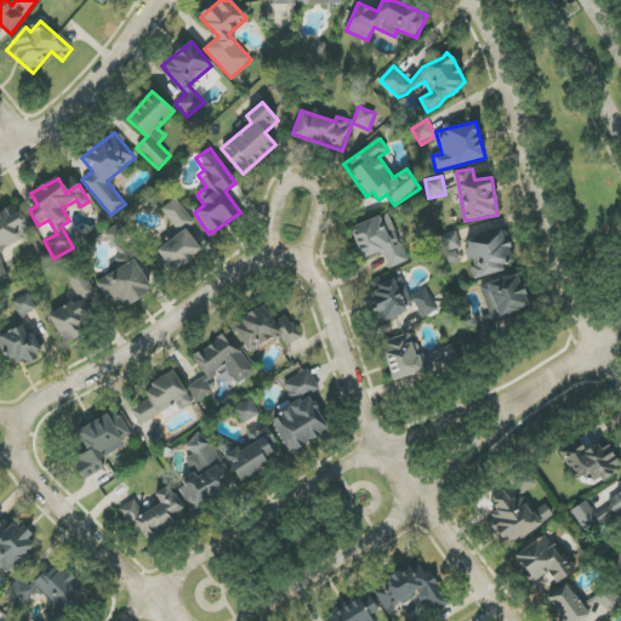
[(194,223),(177,198),(161,209),(178,234),(194,223)]
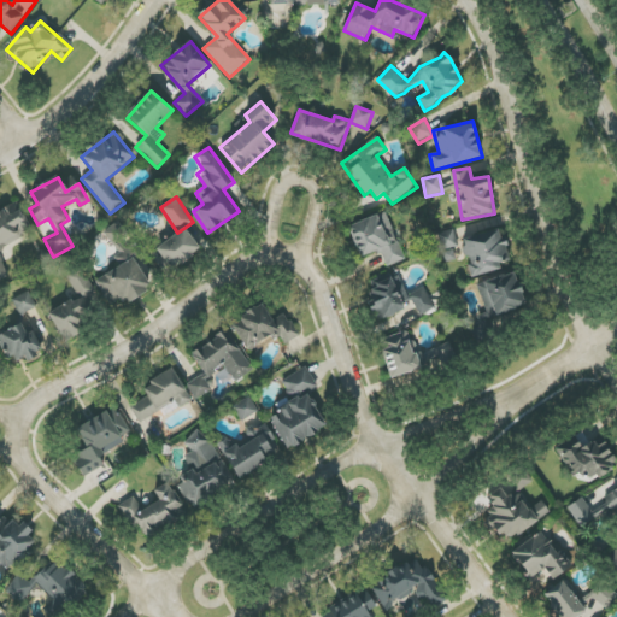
[(0,210),(0,278),(9,275),(0,258),(0,248),(31,233),(16,203),(0,210)]
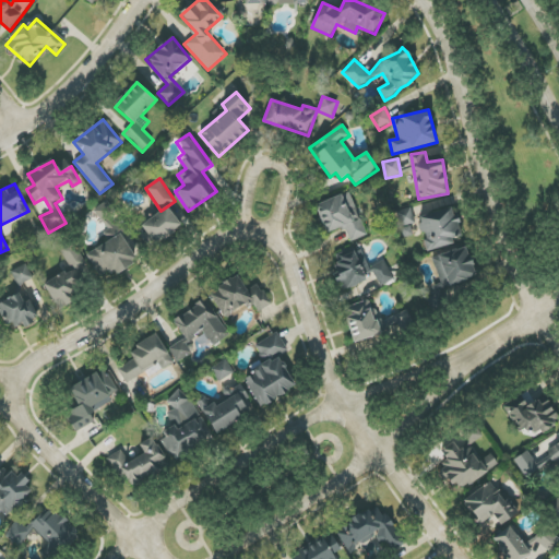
[(325,233),(345,227),(349,241),(365,236),(352,192),(316,204),(325,233)]
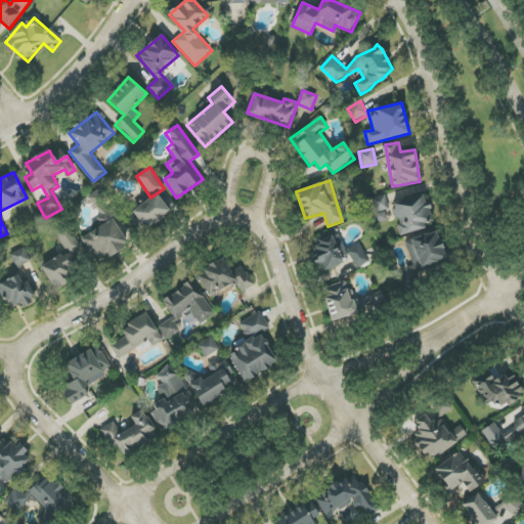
[(130,214),(143,232),(170,212),(157,193),(130,214)]
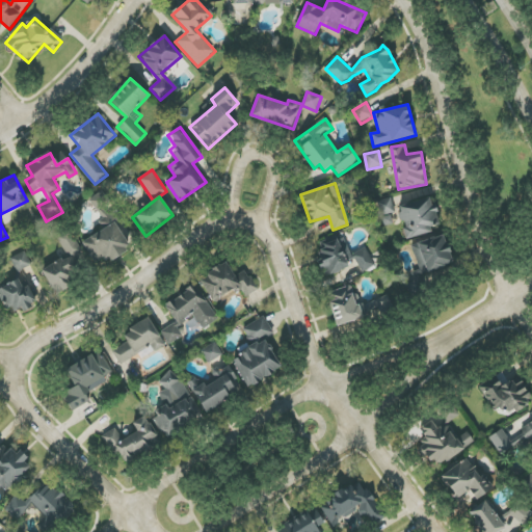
[(406,238),(441,229),(431,197),(398,207),(406,238)]
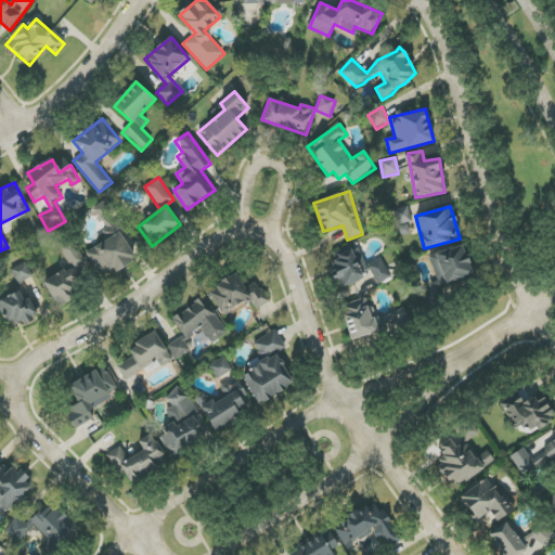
[(394,210),(397,226),(412,222),(409,207),(394,210)]
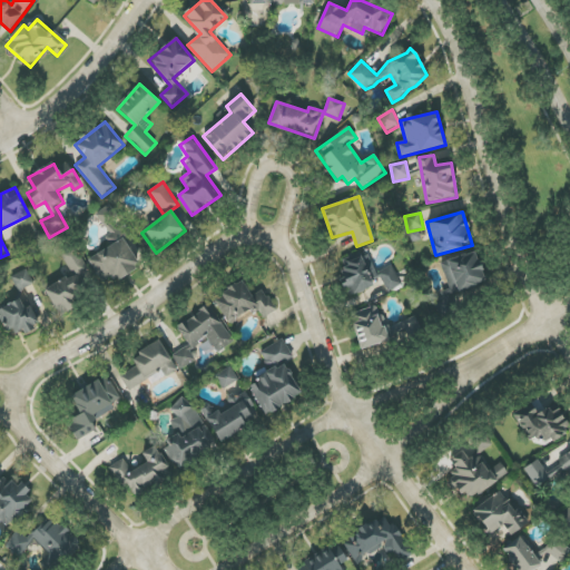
[(101,282),(112,275),(117,282),(140,267),(123,238),(88,259),(101,282)]
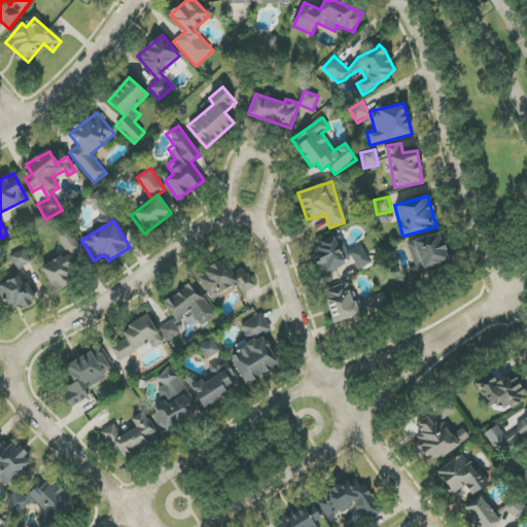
[(57,233),(66,254),(78,249),(69,227),(57,233)]
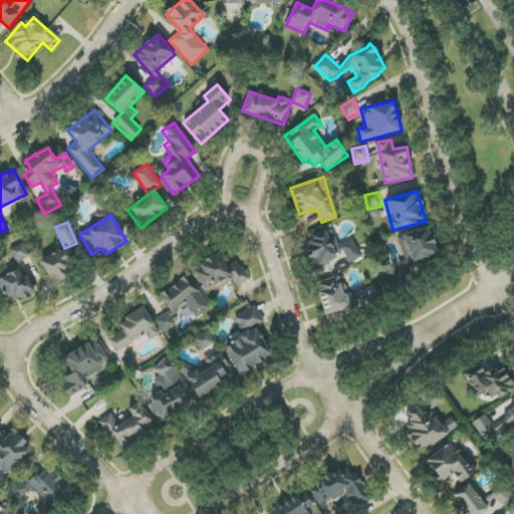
[(397,238),(407,266),(439,254),(428,226),(397,238)]
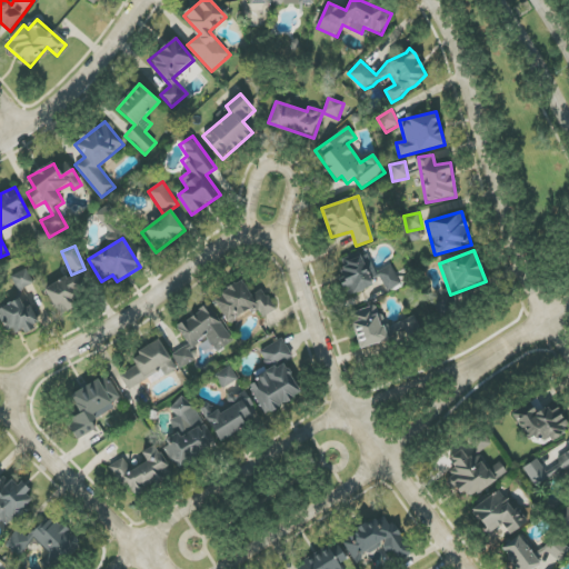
[(379,281),(367,252),(340,263),(347,280),(342,282),(347,295),(379,281)]
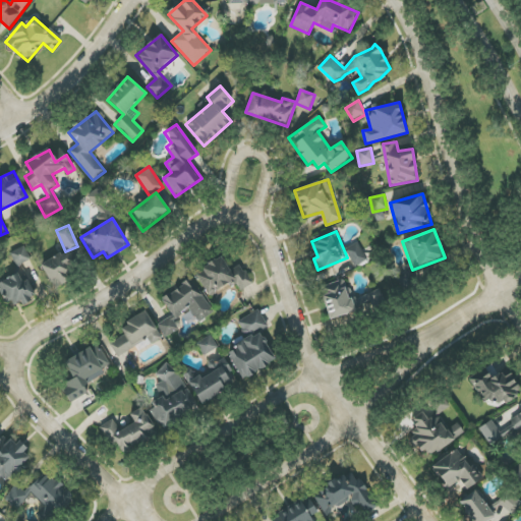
[(366,262),(358,244),(346,249),(354,267),(366,262)]
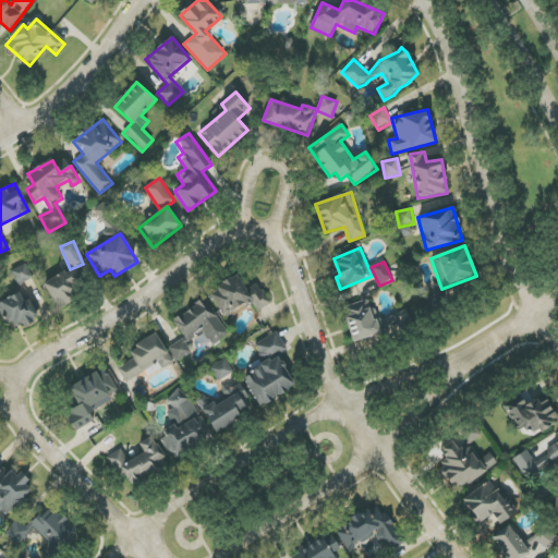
[(82,286),(72,268),(44,284),(59,310),(73,302),(68,293),(82,286)]
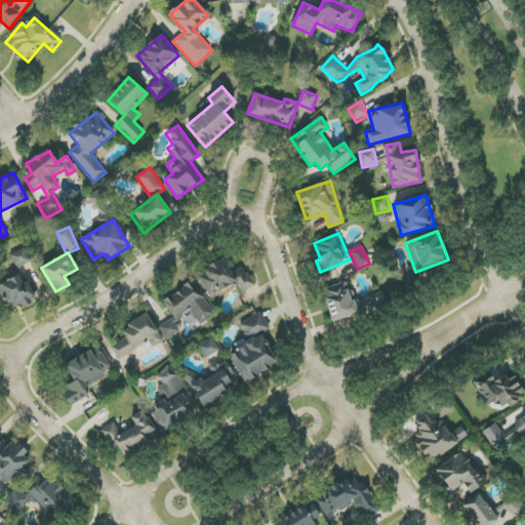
[(254,286),(243,267),(232,274),(224,259),(197,275),(210,298),(236,284),(242,293),(254,286)]
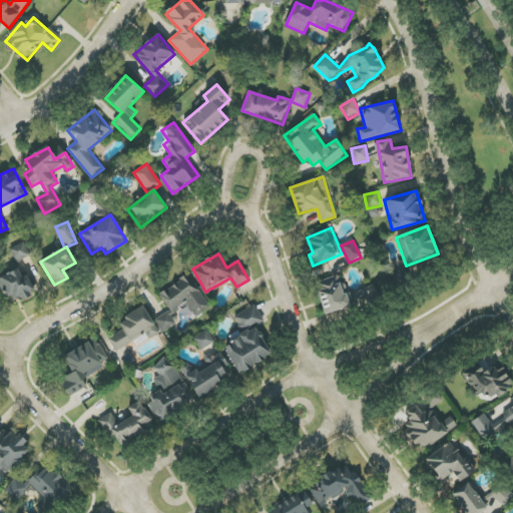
[(0,277),(9,304),(35,295),(29,276),(21,278),(19,271),(0,277)]
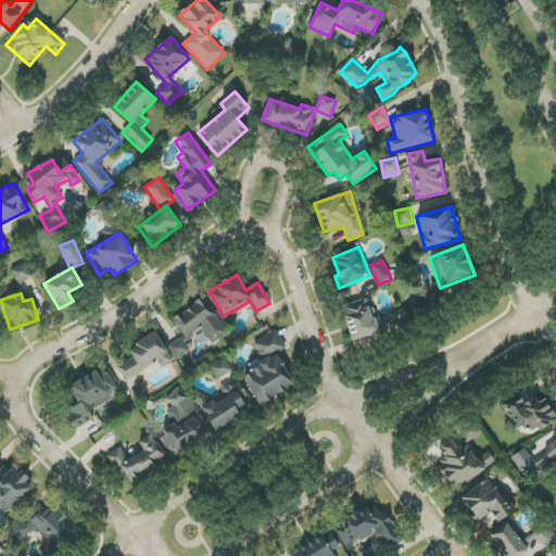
[(228,333),(204,298),(173,318),(184,337),(168,346),(177,361),(191,352),(185,341),(202,329),(212,344),(228,333)]
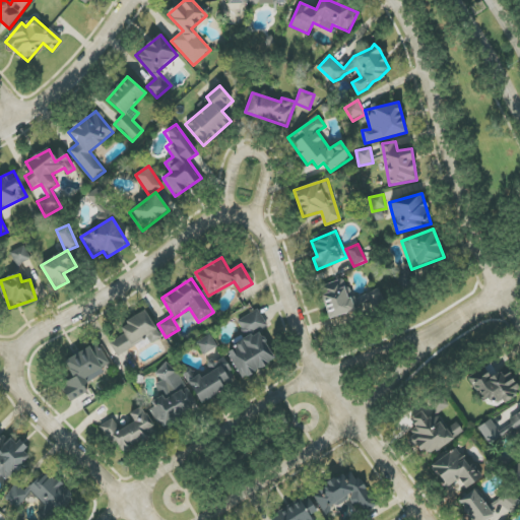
[(329,319),(355,311),(345,278),(319,286),(329,319)]
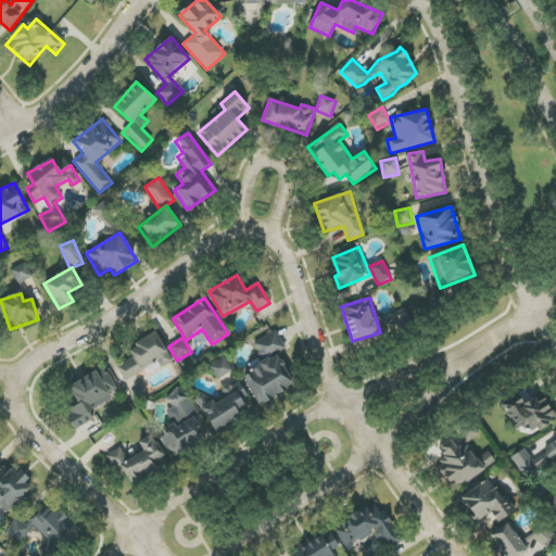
[(258,405),(294,386),(277,353),(286,349),(276,331),(253,343),(261,357),(249,364),(253,371),(243,377),(258,405)]
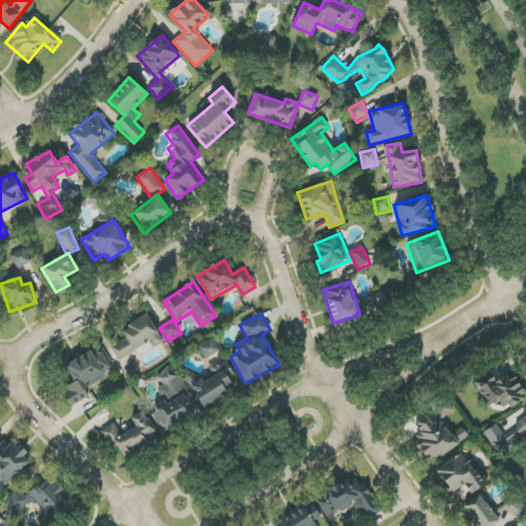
[(121,330),(126,338),(111,347),(119,362),(161,337),(147,314),(121,330)]
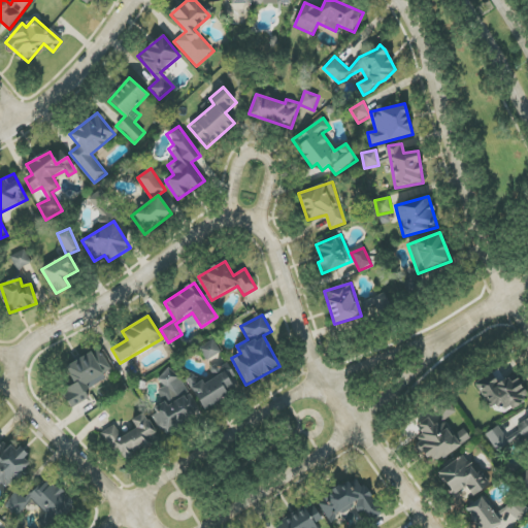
[(221,352),(213,340),(199,349),(206,361),(221,352)]
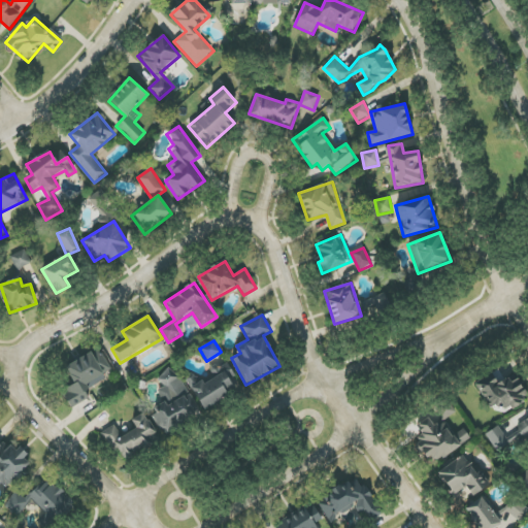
[(66,366),(74,384),(63,390),(72,408),(89,400),(85,391),(106,380),(103,373),(110,369),(100,349),(66,366)]
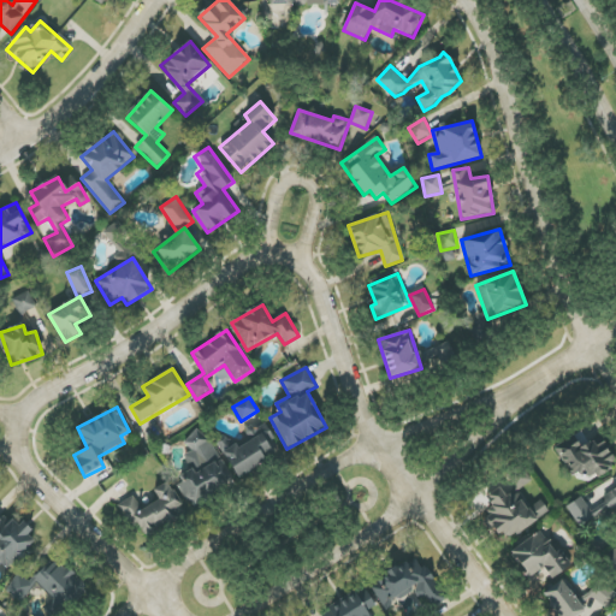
[(191,469),(177,478),(190,504),(232,483),(205,432),(185,442),(190,451),(184,455),(191,469)]
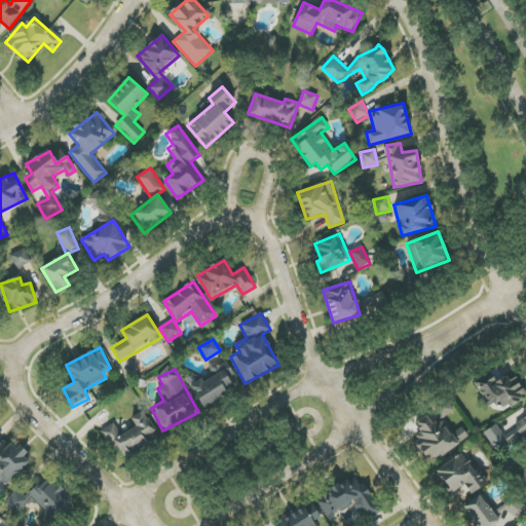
[(238,386),(226,369),(204,383),(201,379),(190,386),(204,409),(238,386)]
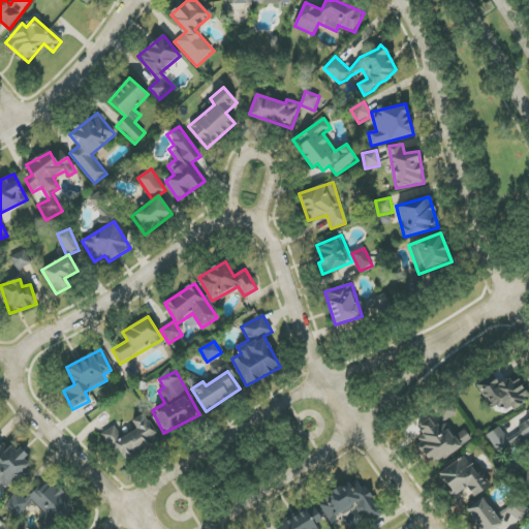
[(477,383),(490,409),(500,404),(504,412),(528,400),(528,399),(520,379),(511,383),(509,378),(498,384),(493,375),(477,383)]
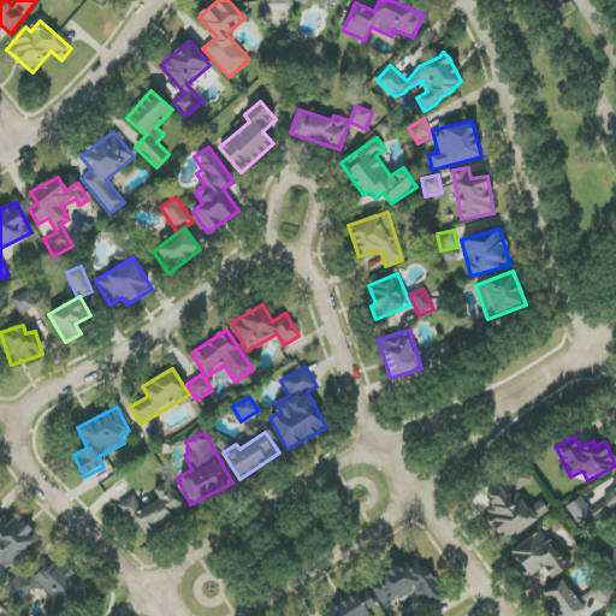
[(117,507),(129,528),(137,523),(144,535),(185,513),(169,481),(153,490),(159,499),(141,510),(132,497),(117,507)]
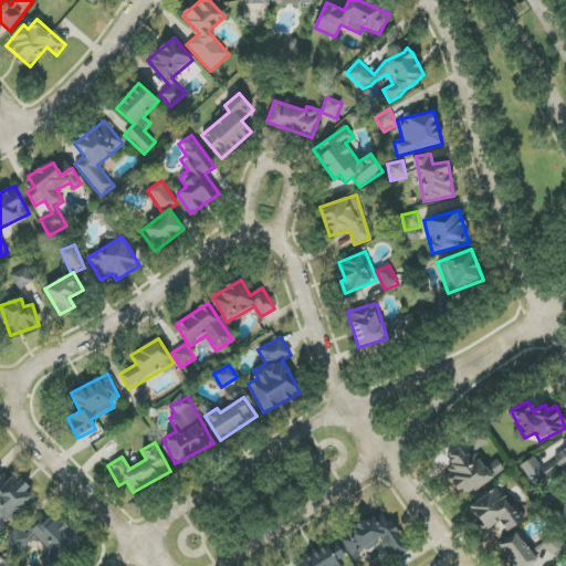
[(565,448),(555,457),(565,472),(565,448)]
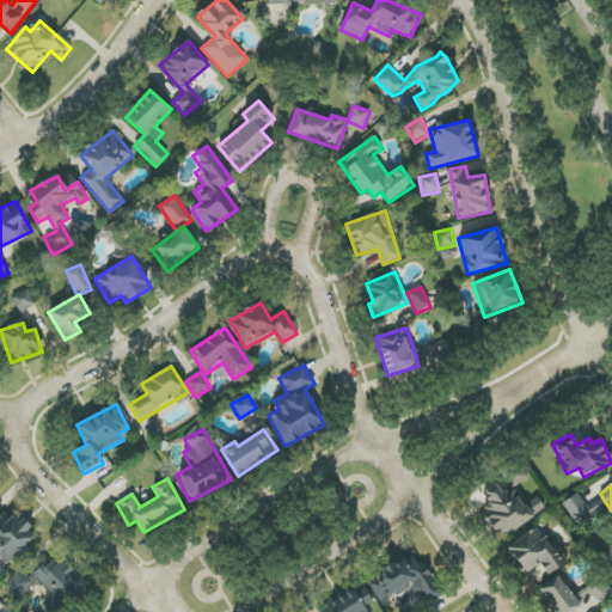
[(545,508),(538,497),(525,506),(513,489),(507,494),(501,485),(485,496),(490,502),(479,509),(500,539),(545,508)]
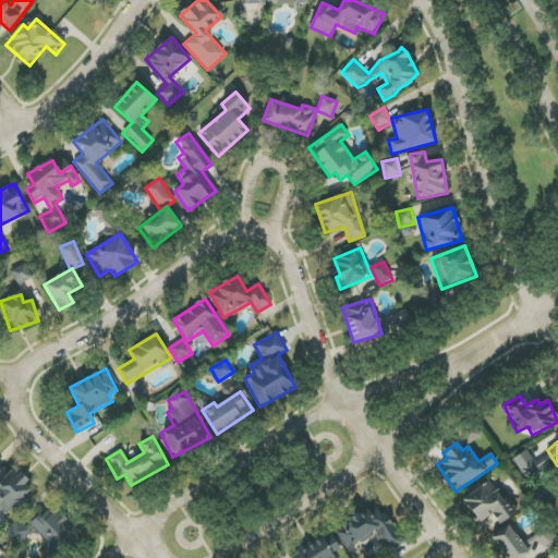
[(538,468),(526,450),(512,460),(525,477),(538,468)]
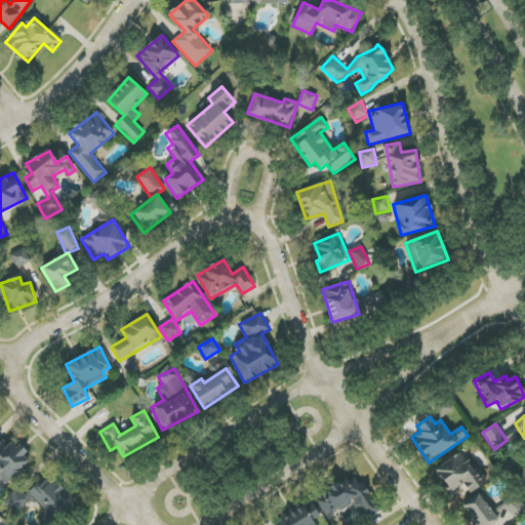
[(0,478),(7,485),(32,457),(10,439),(4,446),(0,441),(0,478)]
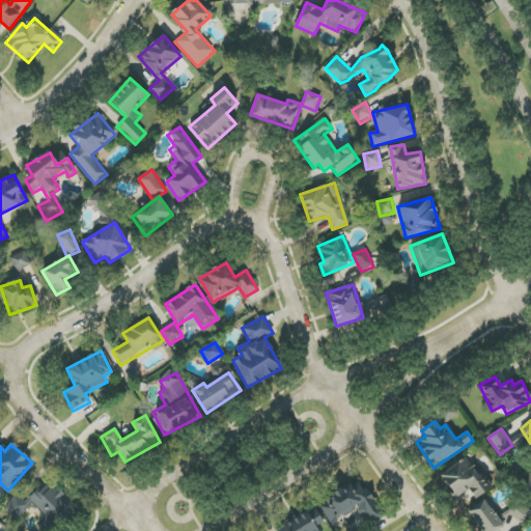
[(493,490),(484,473),(477,476),(468,458),(441,473),(454,499),(471,491),(475,499),(493,490)]
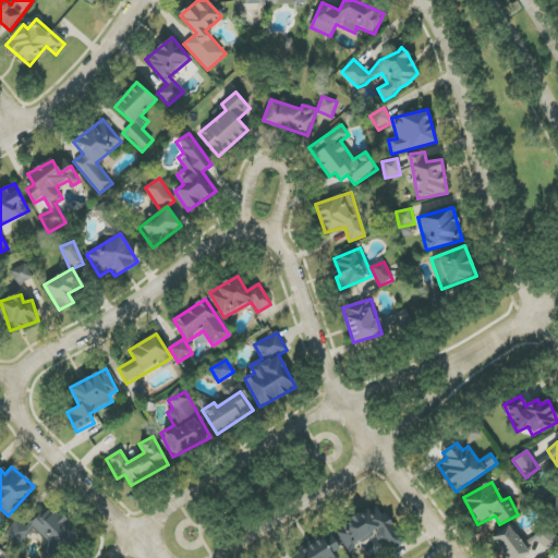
[(557,501),(555,500),(548,510),(557,517),(557,501)]
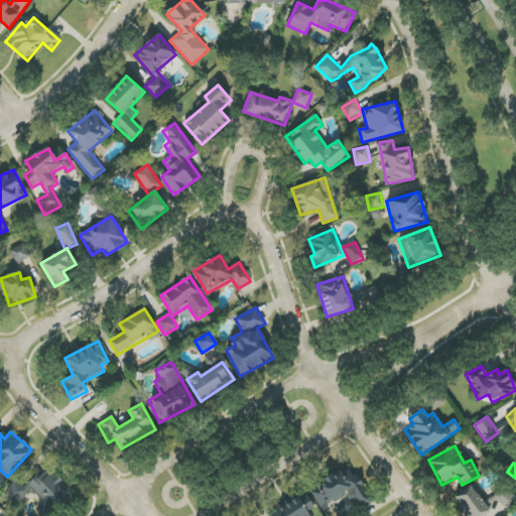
[(321,514),(337,508),(335,504),(351,497),(356,511),(372,504),(360,475),(352,478),(349,470),(309,486),(321,514)]
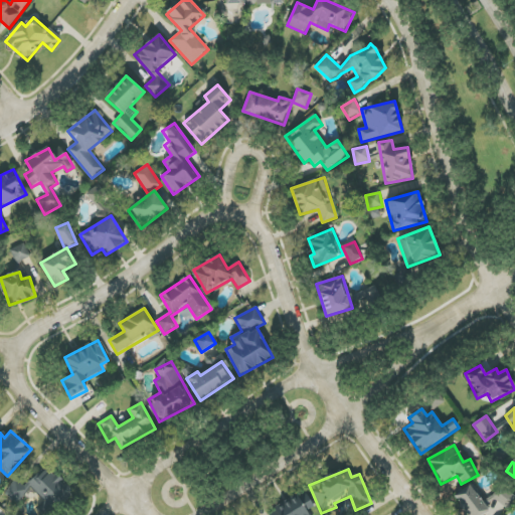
[(485,514),(490,512),(472,484),(453,496),(465,514),(485,514)]
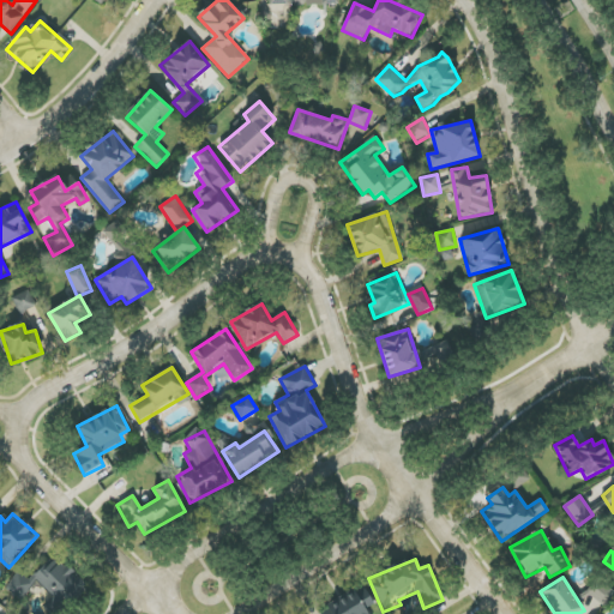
[(373,606),(366,589),(319,611),(320,613),(368,613),(367,608),(373,606)]
